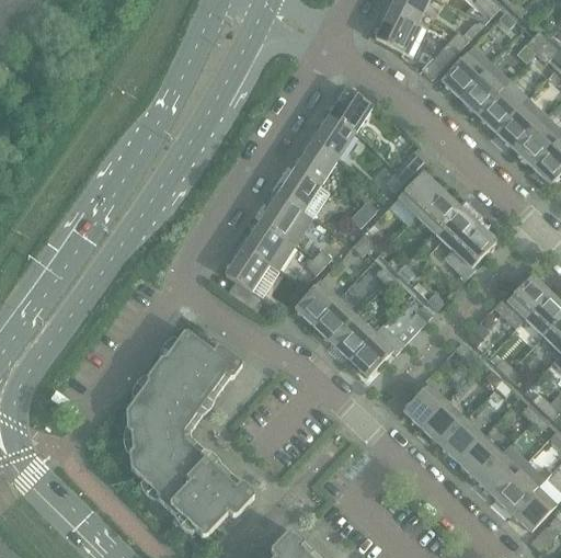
[(395,0),(395,1),(392,0),(390,0),(385,10),(416,25),(418,24),(430,0),(395,0)]
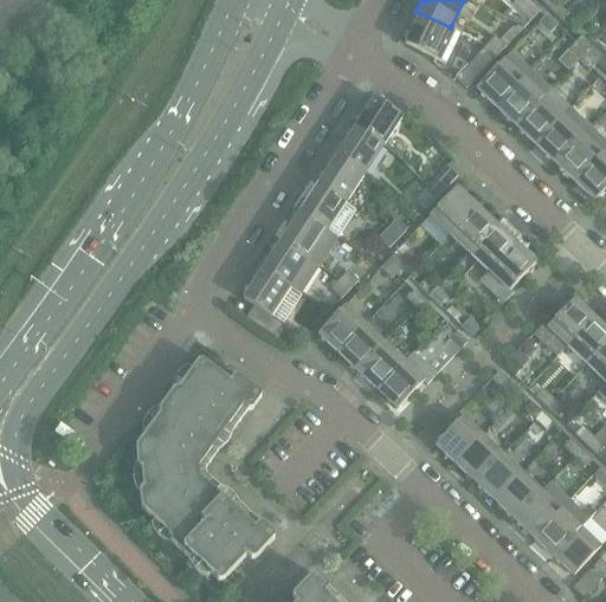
[(521,12),(532,0),(514,0),(511,2),(521,12)]
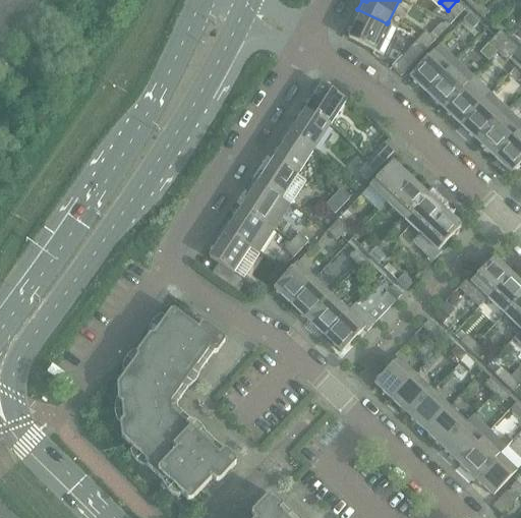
[(457,0),(448,10),(456,17),(465,8),(457,0)]
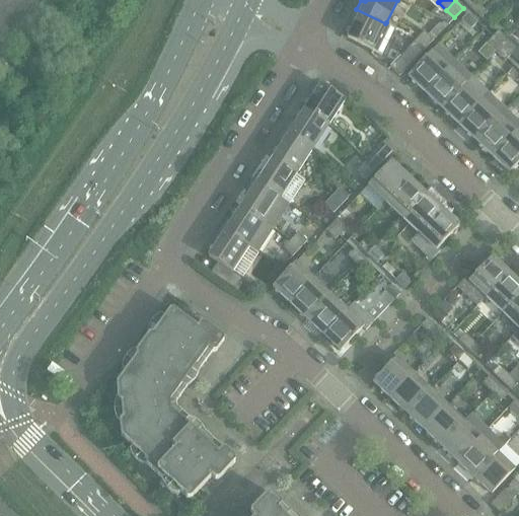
[(472,8),(478,1),(477,0),(463,0),(472,8)]
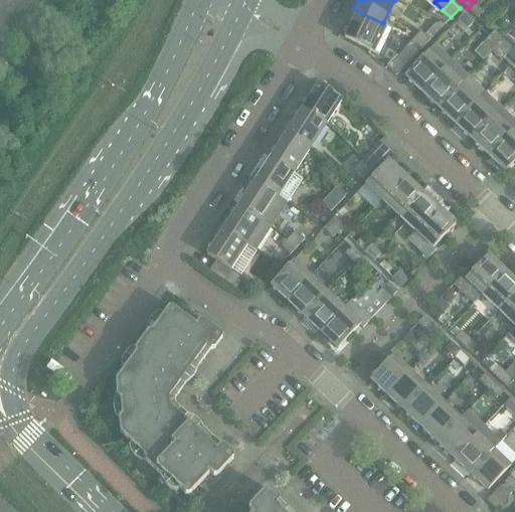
[(475,1),(469,8),(478,16),(484,10),(475,1)]
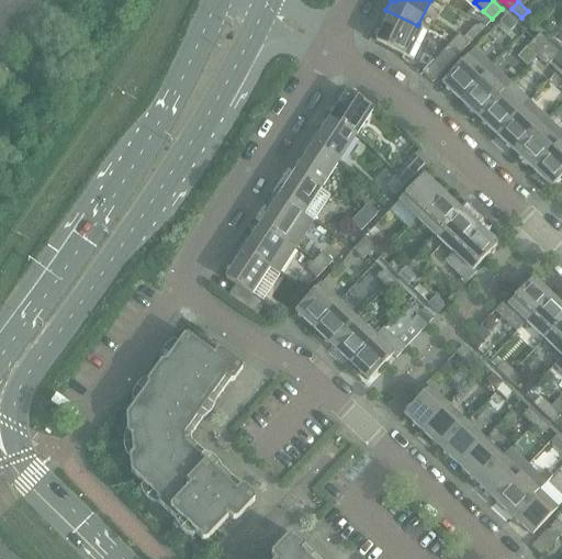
[(417,25),(385,10),(380,20),(385,22),(375,41),(413,59),(428,30),(418,24),(417,25)]
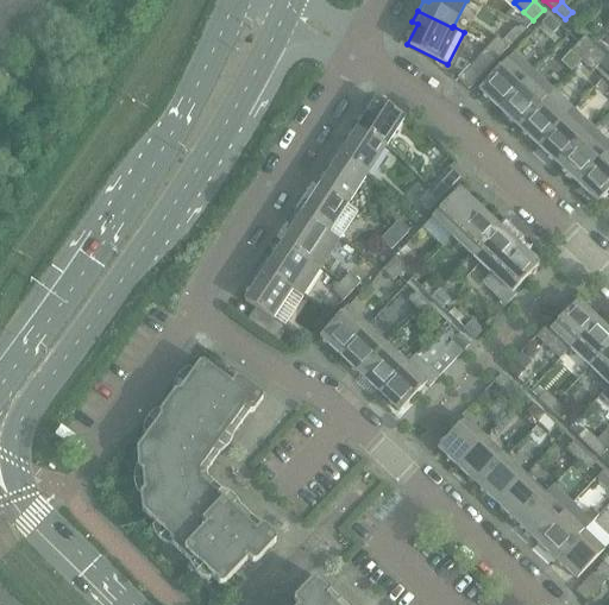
[(548,14),(541,21),(552,32),(559,25),(548,14)]
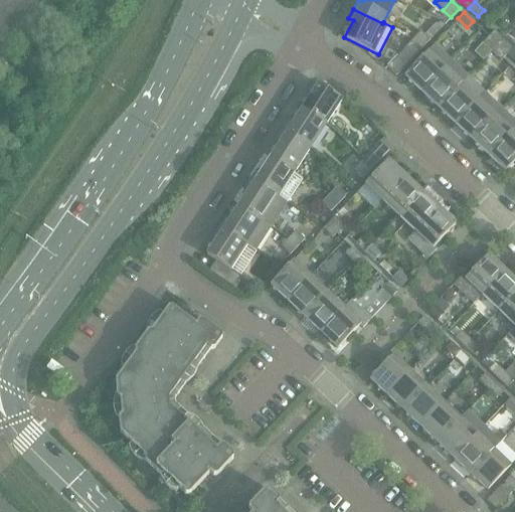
[(494,29),(489,35),(498,44),(504,38),(494,29)]
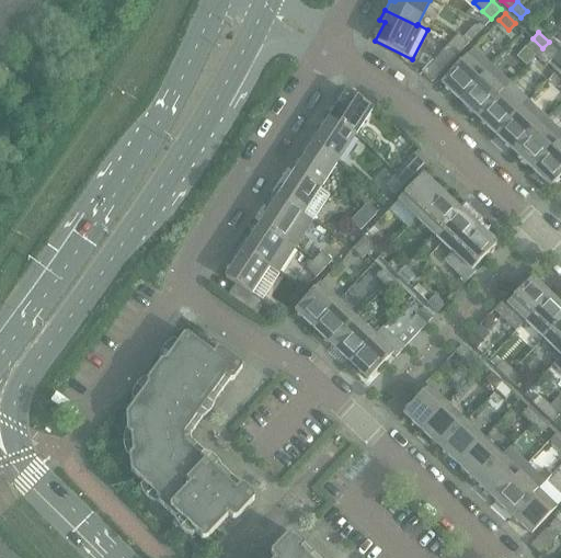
[(460,50),(468,42),(458,33),(449,42),(453,43),(460,50)]
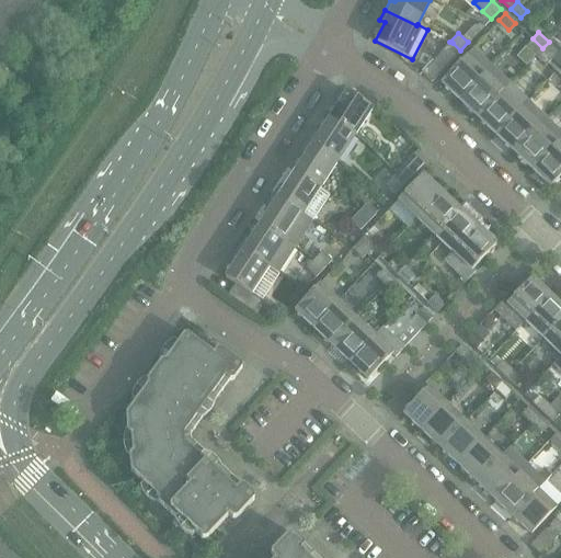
[(525,46),(535,56),(542,48),(533,38),(525,46)]
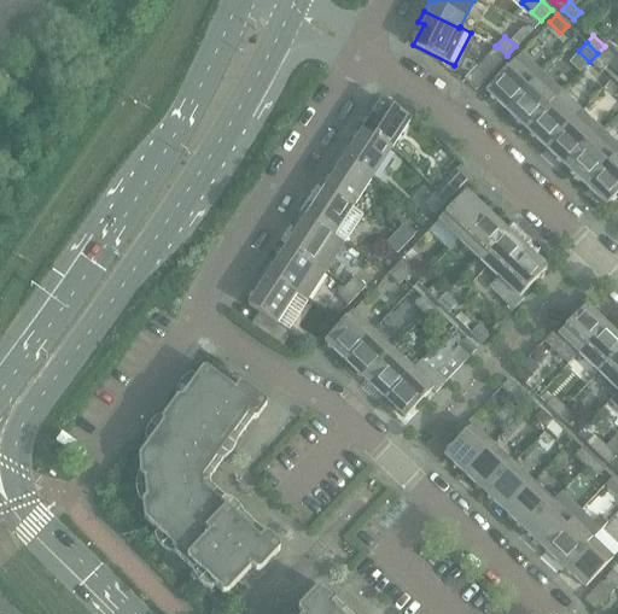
[(472,70),(482,79),(484,81),(507,56),(499,47),(495,46),(472,70)]
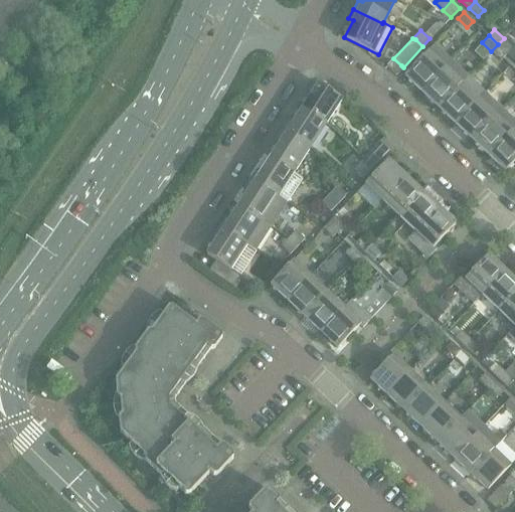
[(504,38),(498,44),(507,52),(513,46),(504,38)]
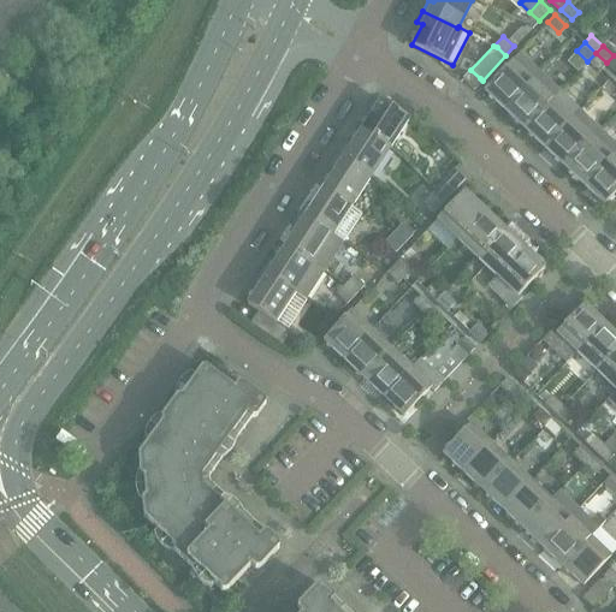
[(520,52),(484,89),(504,108),(540,71),(520,52)]
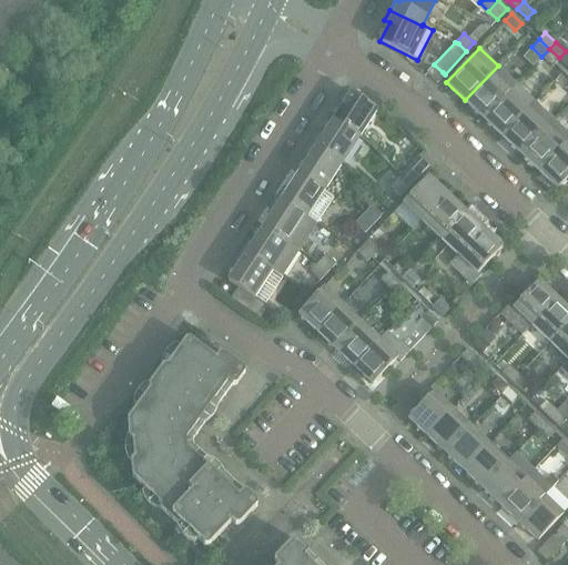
[(553,66),(559,58),(549,49),(541,57),(553,66)]
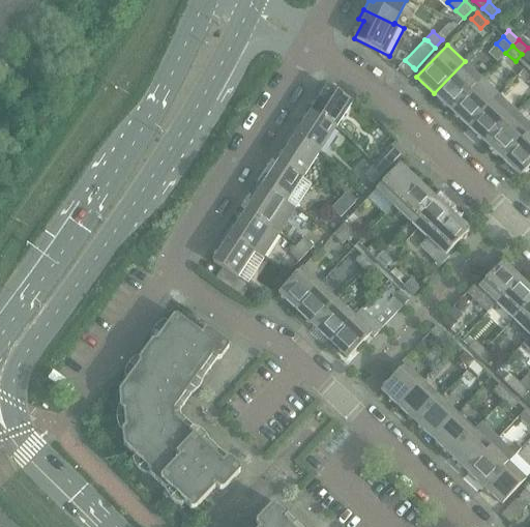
[(465,61),(434,93),(451,111),(482,78),(465,61)]
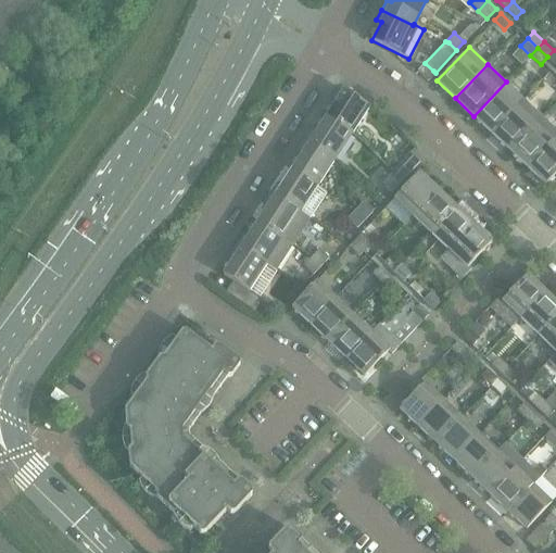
[(491,133),(516,107),(523,98),(506,82),(474,116),(491,133)]
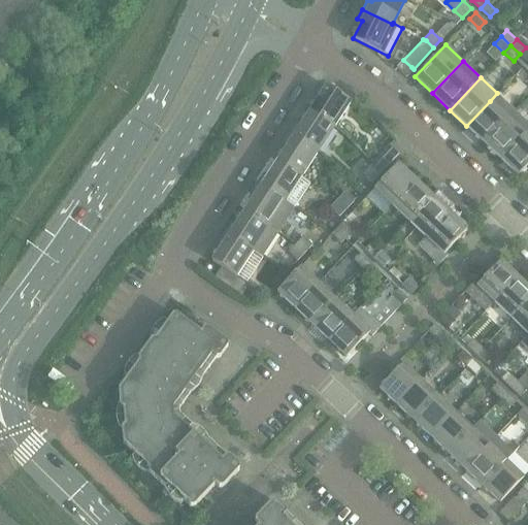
[(310,110),(334,126),(351,100),(323,81),(322,84),(322,83),(317,92),(321,94),(310,110)]
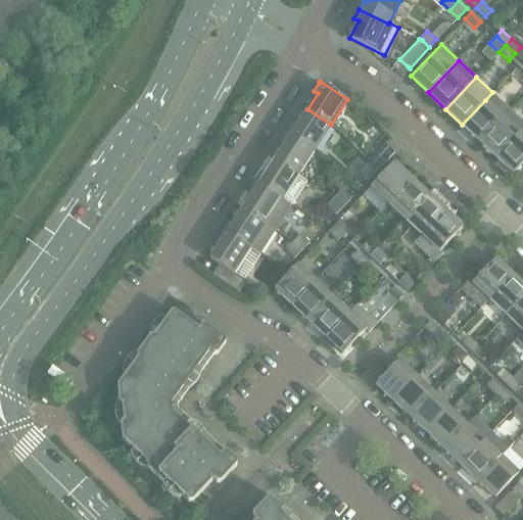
[(485,100),(462,125),(479,140),(510,108),(492,92),(485,100)]
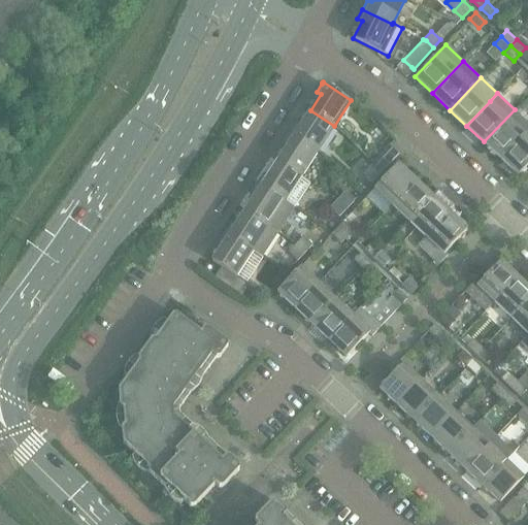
[(500,158),(524,133),(527,128),(527,122),(515,109),(484,141),(500,158)]
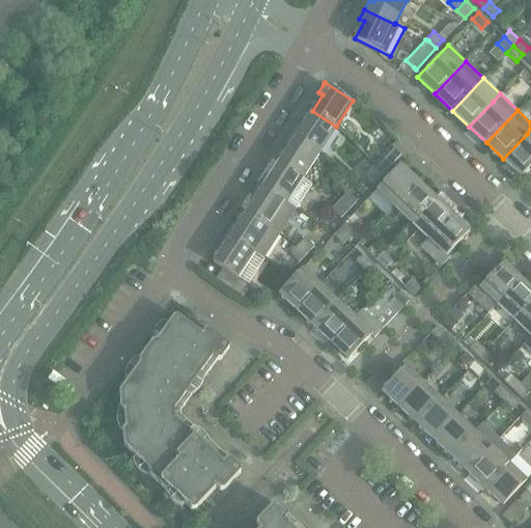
[(336,127),(312,111),(302,127),(297,123),(291,133),(319,151),(336,127)]
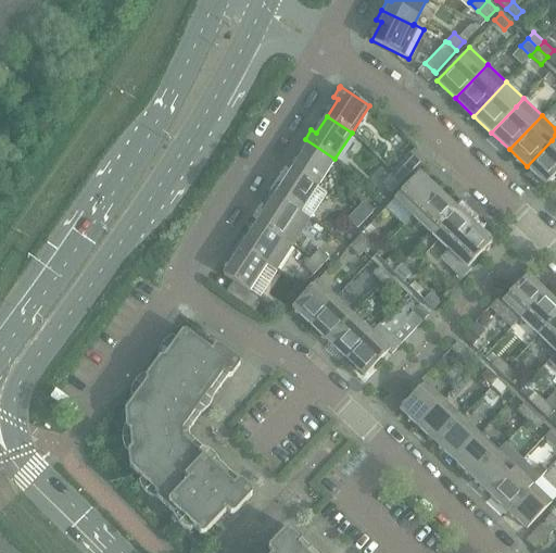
[(555,135),(552,140),(527,166),(545,184),(555,172),(555,135)]
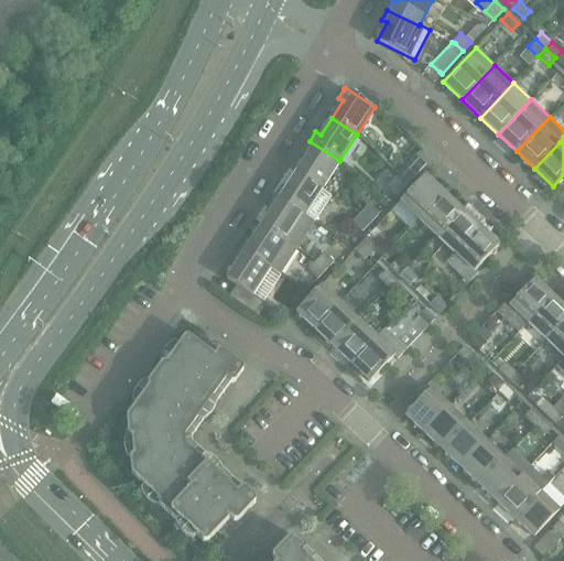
[(339,161),(310,141),(303,151),(307,153),(296,171),(322,187),(339,161)]
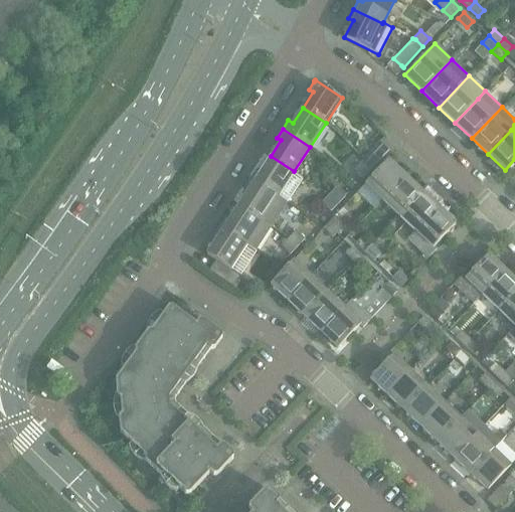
[(360,161),(369,170),(389,149),(380,140),(360,161)]
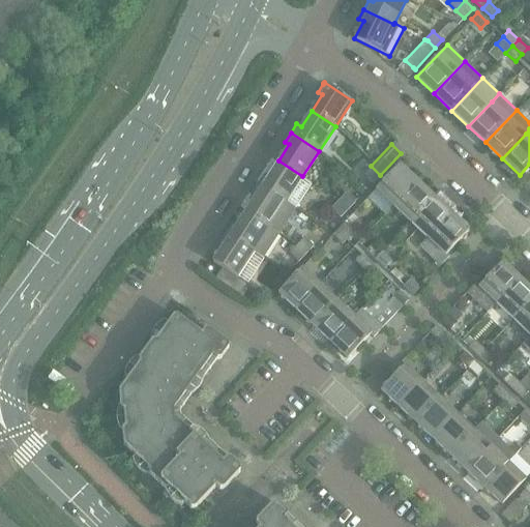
[(258,182),(295,207),(312,182),(302,176),(278,160),(268,176),(264,173),(258,182)]
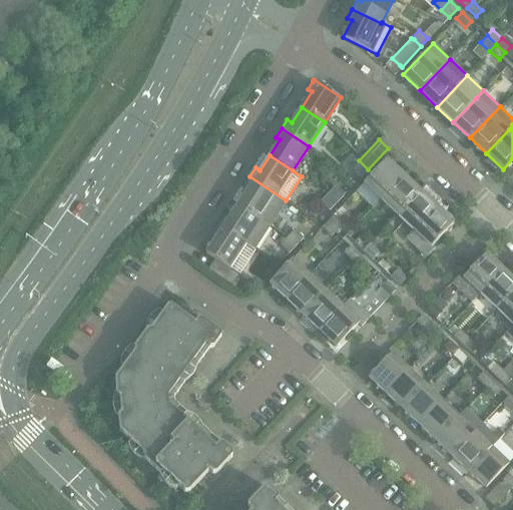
[(387,158),(364,182),(381,198),(404,174),(387,158)]
